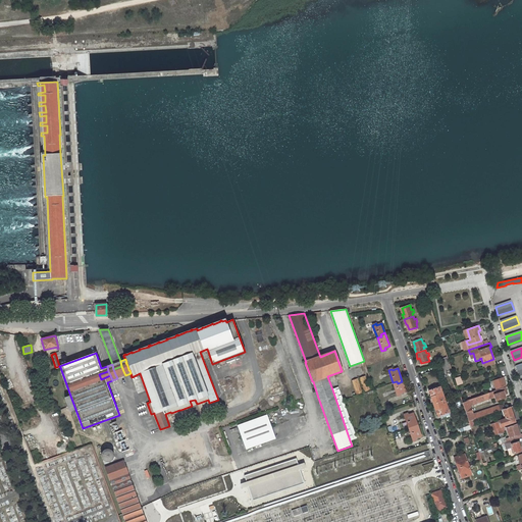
[(110,375),(108,371),(99,374),(101,379),(110,375)]
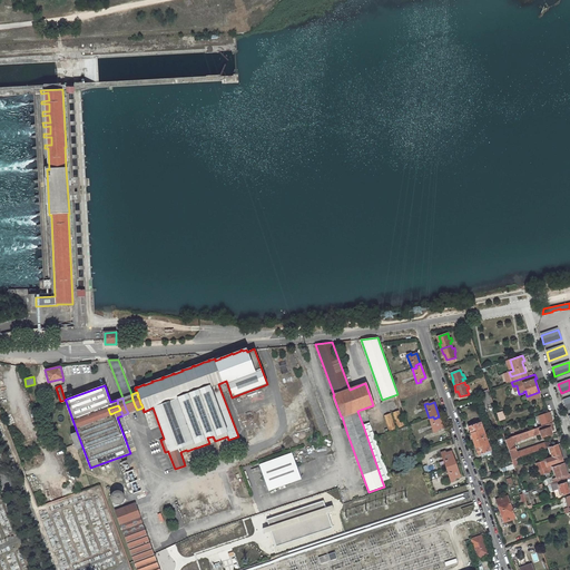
[(394,412),(397,428),(404,426),(401,411),(394,412)]
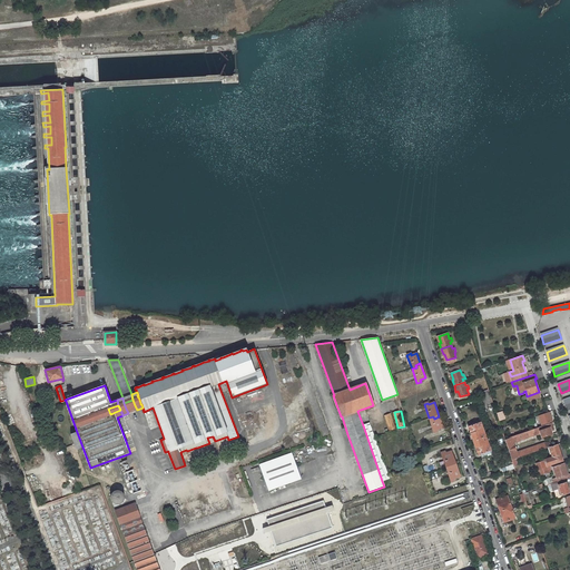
[(552,421),(549,412),(538,415),(541,425),(552,421)]
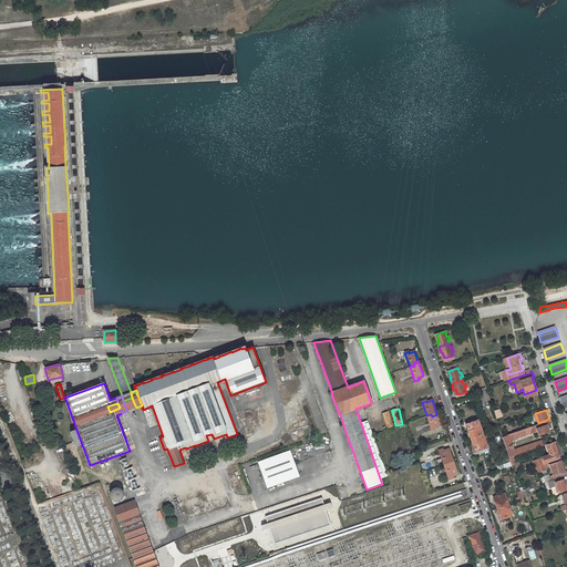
[(390,411),(382,413),(388,429),(394,426),(390,411)]
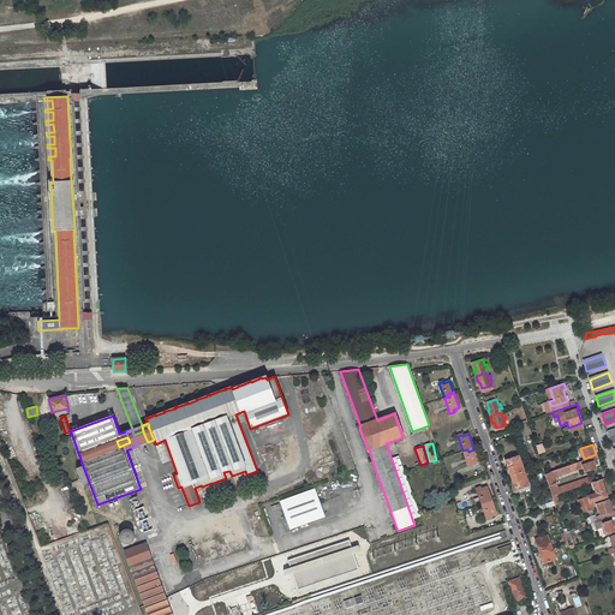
[(469,452),(467,449),(463,451),(469,466),(472,465),(471,463),(477,461),(473,449),(469,452)]
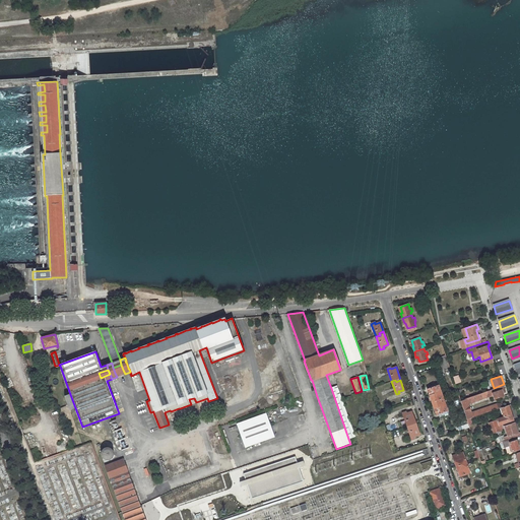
[(428,389),(432,402),(443,398),(442,395),(444,394),(441,385),(428,389)]
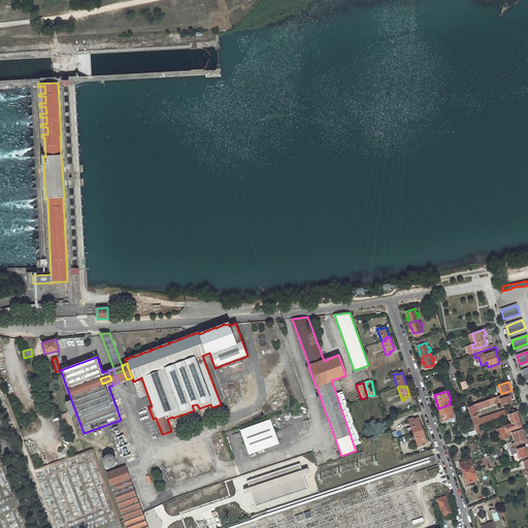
[(342,392),(336,394),(354,446),(360,442),(342,392)]
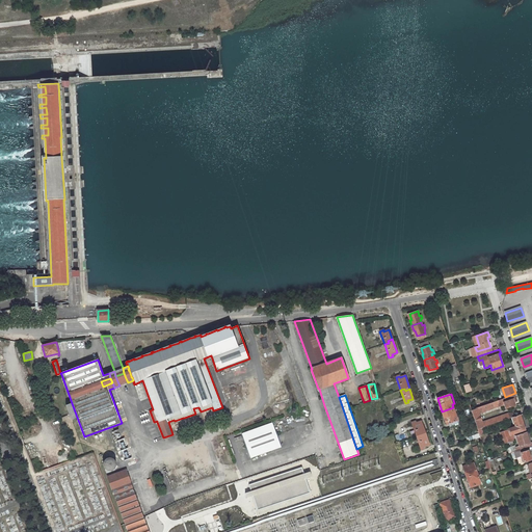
[(472,409),(478,429),(482,428),(481,424),(478,415),(486,411),(485,410),(504,404),(506,408),(515,405),(513,399),(515,398),(514,395),(472,409)]
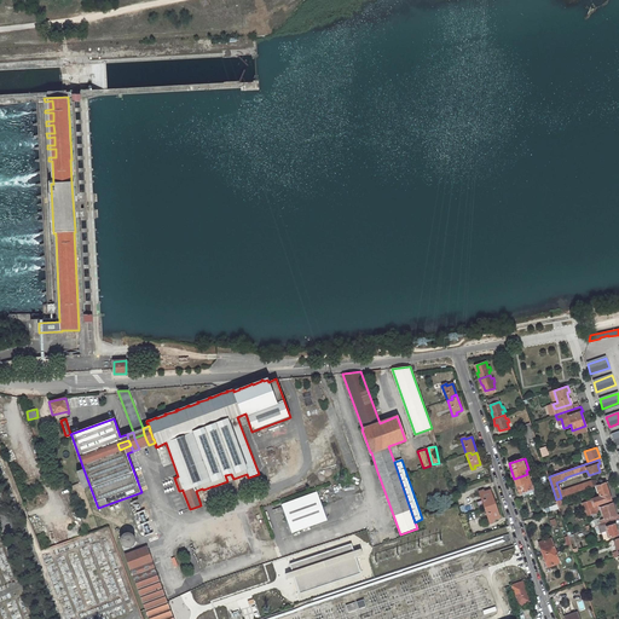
[(528,478),(527,474),(514,479),(516,486),(519,493),(536,489),(531,476),(528,478)]
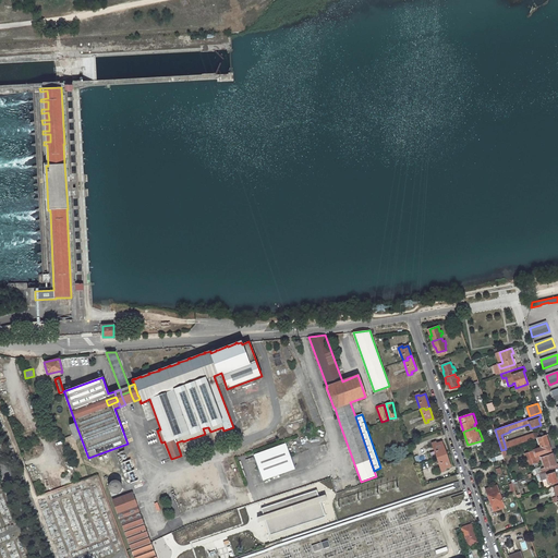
[(537,434),(533,434),(507,443),(507,445),(508,448),(537,438),(538,437),(537,434)]
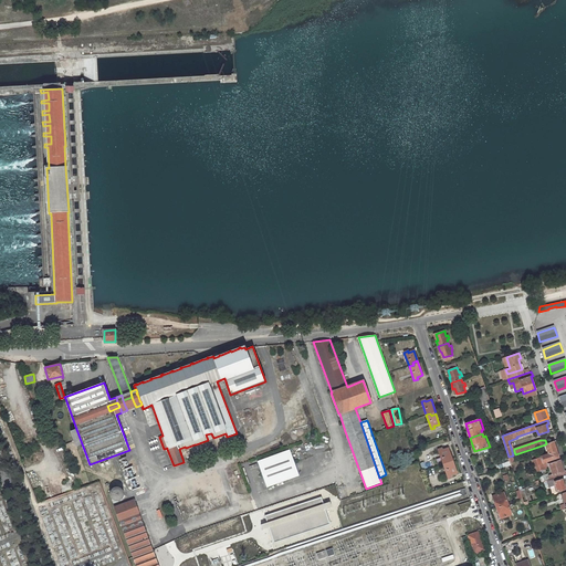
[(545,444),(548,456),(551,461),(559,458),(553,441),(546,443),(545,444)]
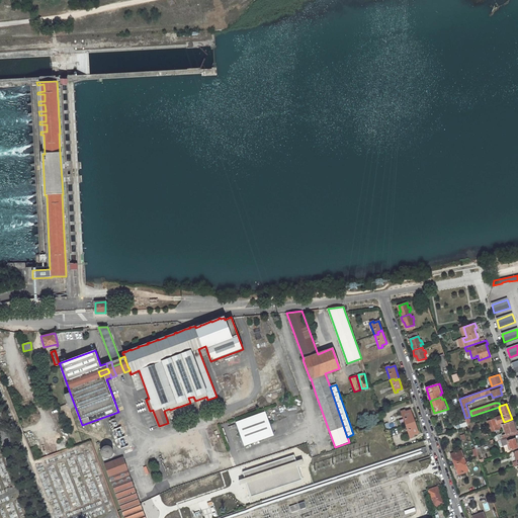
[(401,412),(406,424),(410,423),(410,425),(415,423),(410,410),(405,412),(405,411),(401,412)]
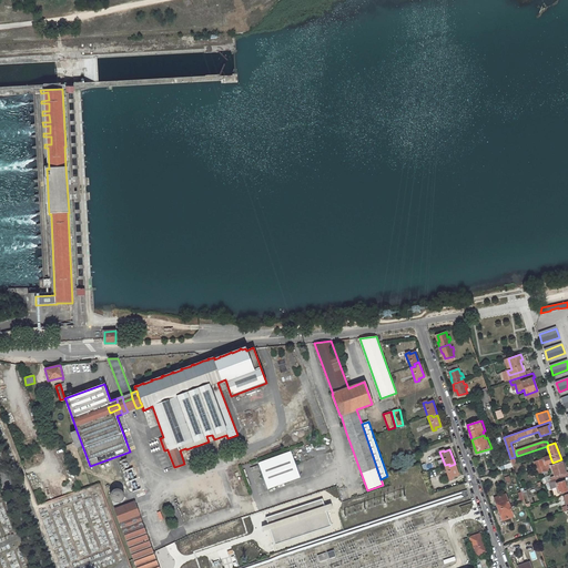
[(267,489),(301,477),(291,450),(257,463),(267,489)]
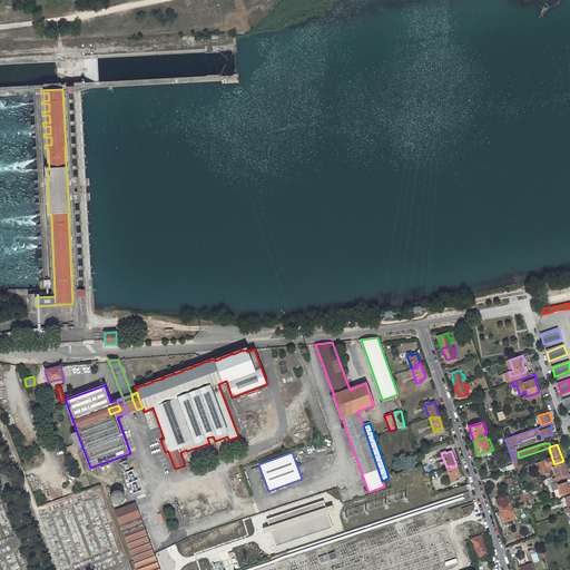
[(553,483),(564,479),(569,477),(569,473),(568,475),(564,464),(553,468),(557,478),(552,479),(553,483)]
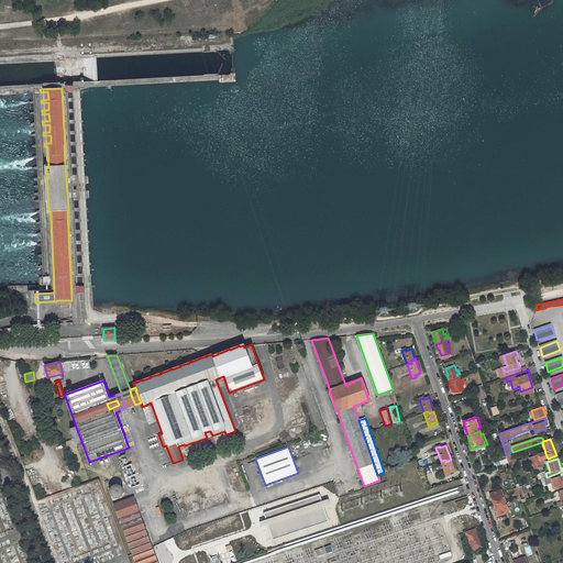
[(445,462),(445,460),(441,461),(445,475),(449,474),(449,472),(454,471),(451,460),(445,462)]
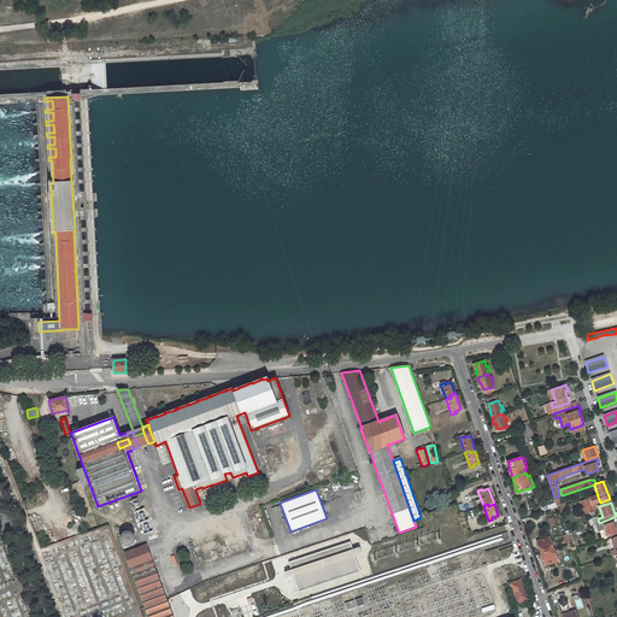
[(595,504),(582,509),(585,515),(594,511),(597,509),(595,504)]
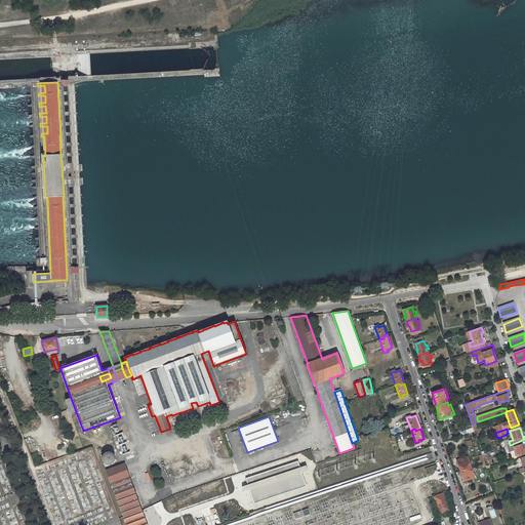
[(516,450),(518,456),(524,453),(520,441),(510,445),(508,446),(510,451),(516,450)]
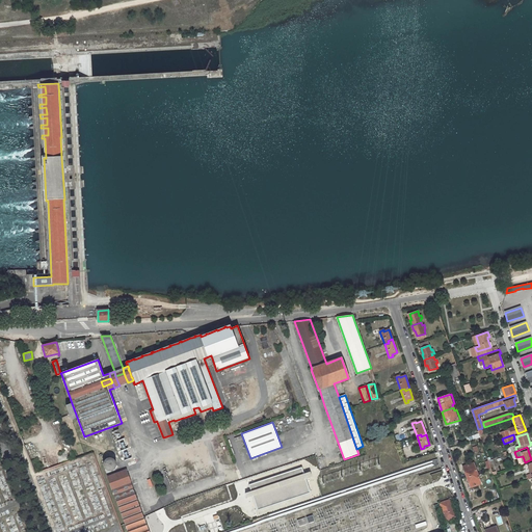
[(112,458),(110,457),(109,457),(108,457),(107,458),(105,459),(104,461),(104,462),(103,463),(103,466),(104,467),(105,468),(106,469),(107,470),(109,471),(111,471),(112,470),(113,470),(114,469),(115,468),(115,467),(116,464),(116,461),(115,460),(114,459),(113,458),(112,458)]
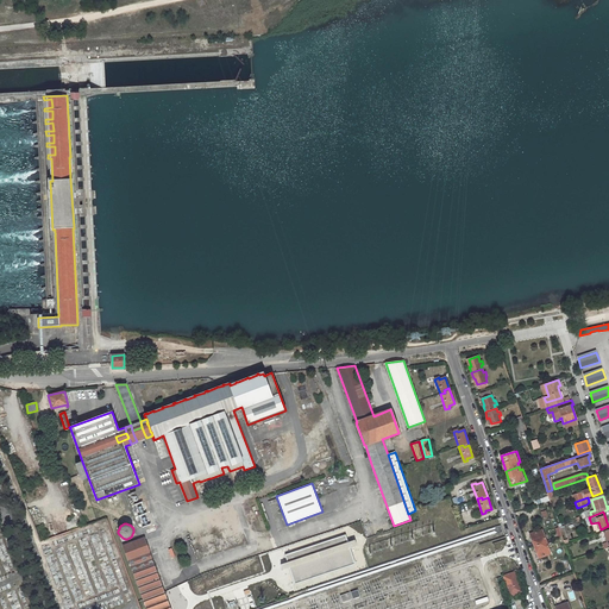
[(529,534),(534,546),(546,541),(541,531),(529,534)]
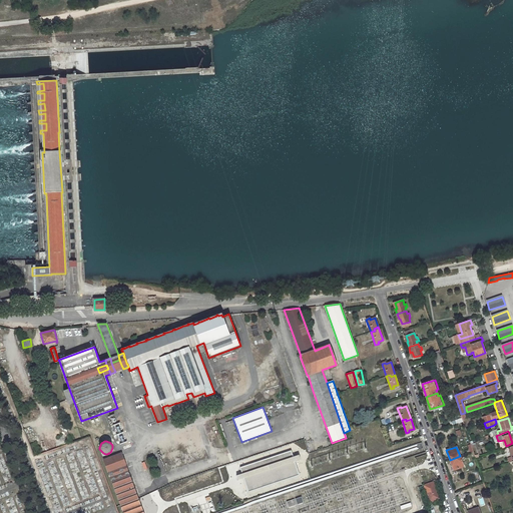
[(291,450),(240,467),(242,473),(243,478),(248,491),(299,475),(295,461),(293,457),(291,450)]
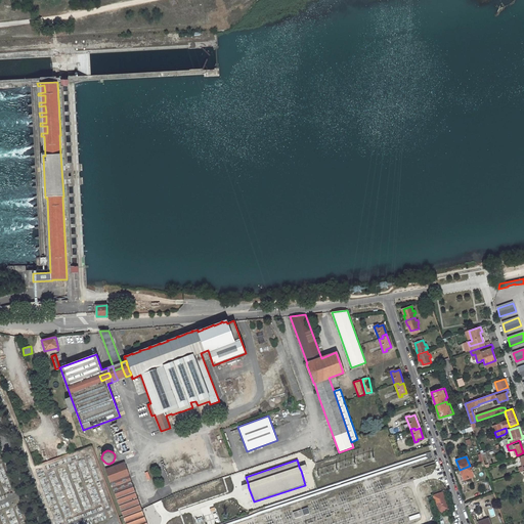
[(105,470),(124,517),(141,510),(124,463),(105,470)]
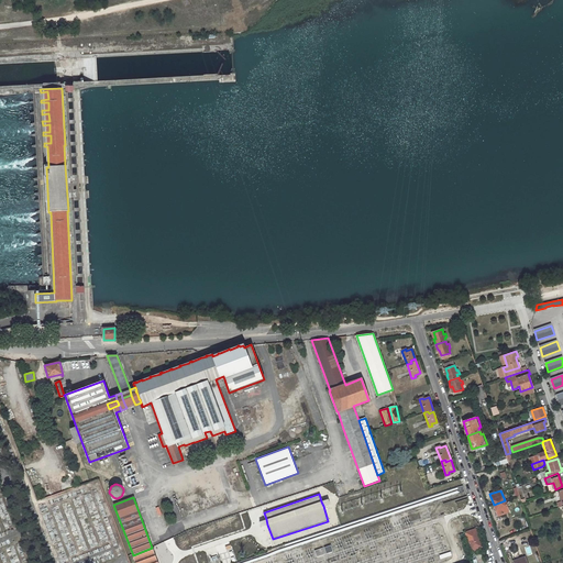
[(509,511),(505,500),(494,505),(498,516),(509,511)]
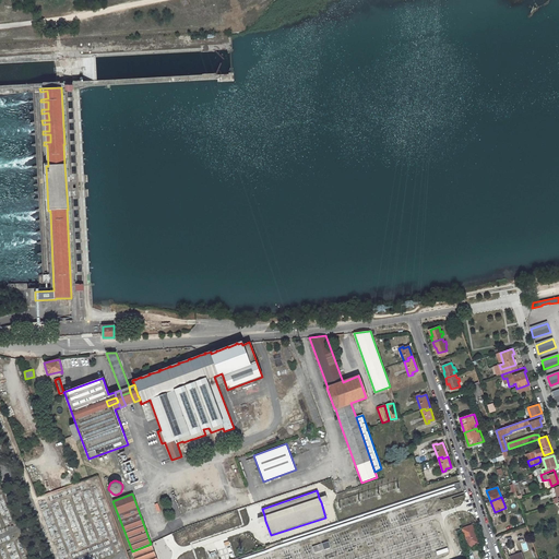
[(468,546),(478,543),(473,525),(462,528),(468,546)]
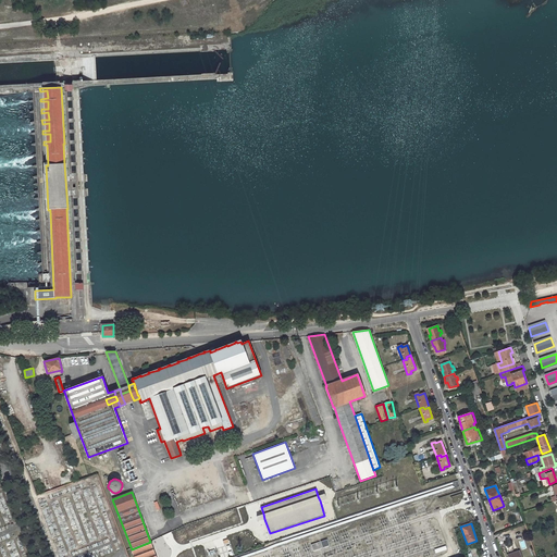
[(156,556),(150,542),(132,549),(134,556),(156,556)]
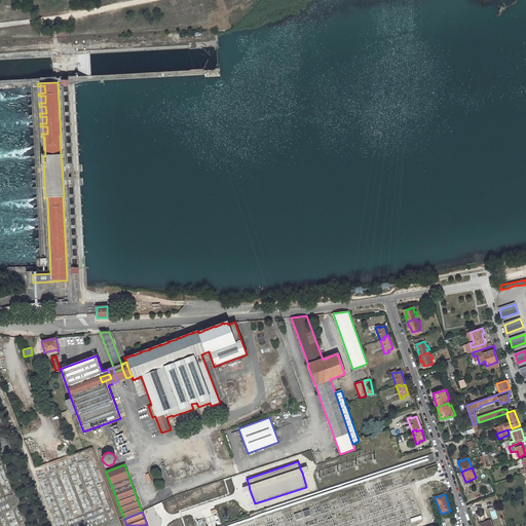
[(301,512),(294,515),(296,520),(303,518),(301,512)]
